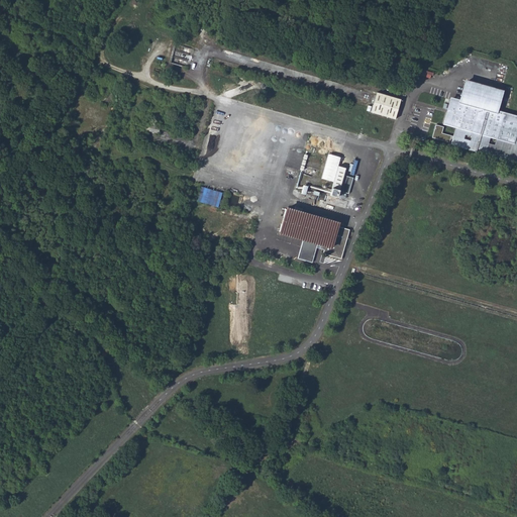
[(419,69),(418,75),(432,77),(433,71),(419,69)]
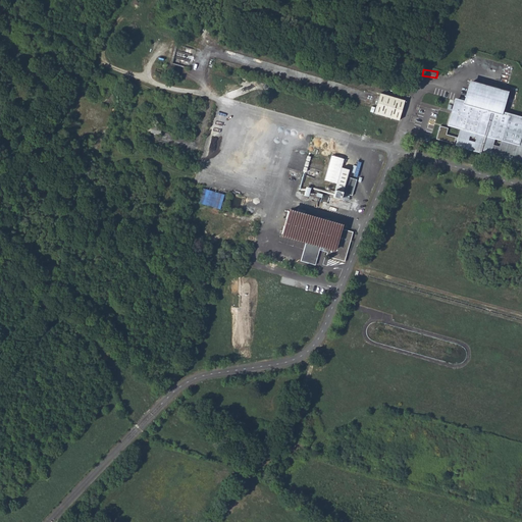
[(505,96),(467,85),(462,104),(454,102),(451,112),(453,113),(452,116),(450,116),(448,124),(461,127),(458,138),(456,137),(446,134),(448,127),(439,125),(435,139),(454,143),(455,139),(458,140),(457,144),(479,151),(479,149),(483,150),(482,152),(521,162),(521,161),(521,128),(521,125),(521,117),(501,112),(505,96)]
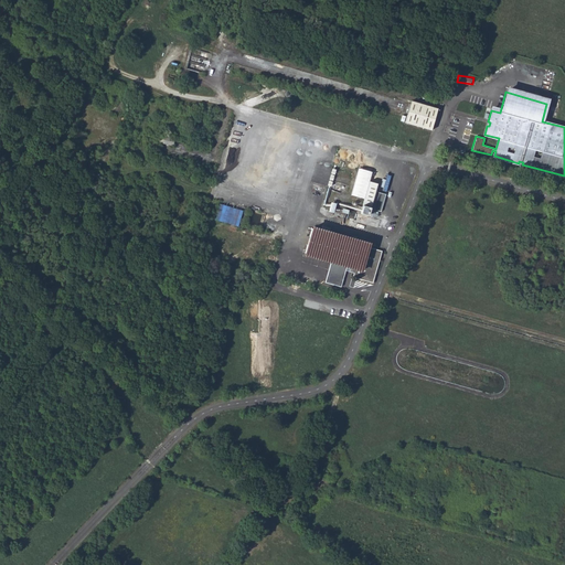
[(438,109),(409,100),(403,121),(430,130),(438,109)]
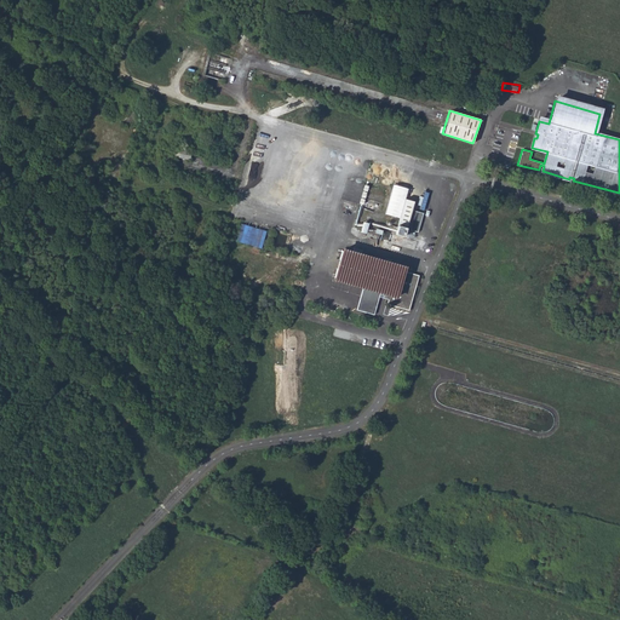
[(191,151),(179,148),(177,156),(189,159),(191,151)]
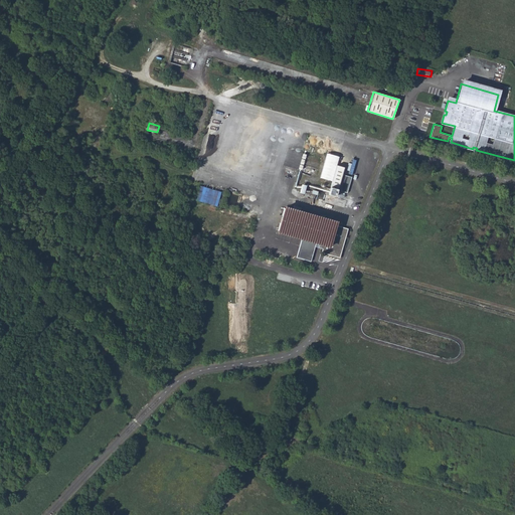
[(320,178),(331,181),(336,165),(338,157),(326,154),(320,178)]
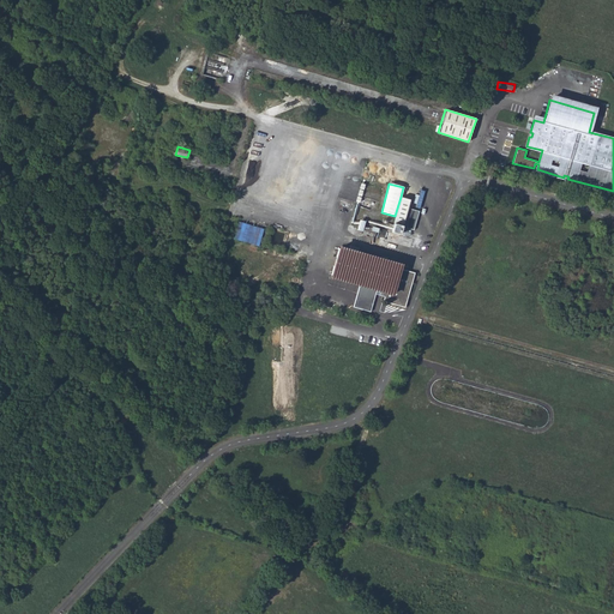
[(395,216),(392,222),(401,224),(401,226),(411,229),(416,211),(407,208),(409,199),(401,197),(395,216)]
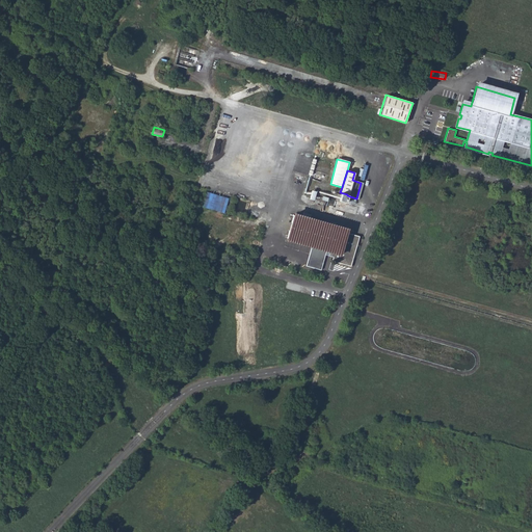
[(208,191),(204,207),(225,212),(230,197),(208,191)]
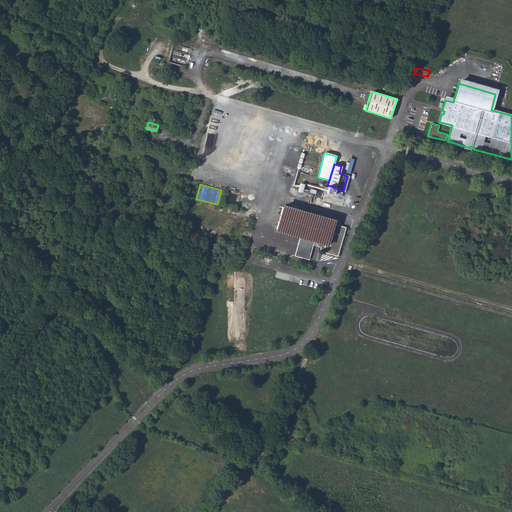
[(332,194),(334,188),(334,187),(327,185),(325,192),(332,194)]
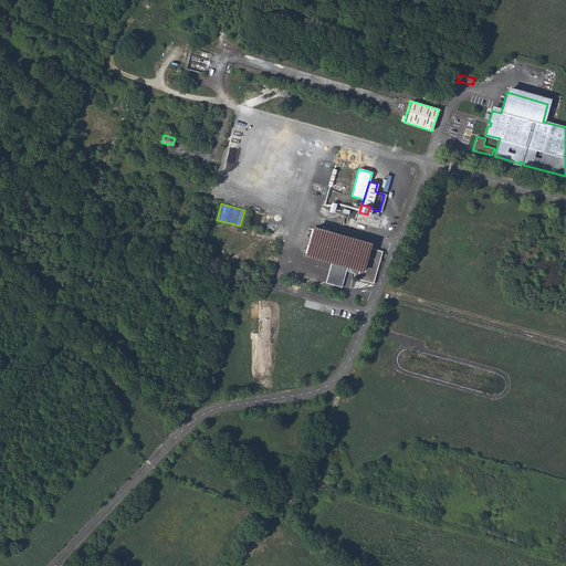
[(370,243),(311,227),(304,251),(331,259),(324,281),(339,286),(345,270),(354,272),(353,276),(374,283),(384,250),(369,247),(370,243)]
